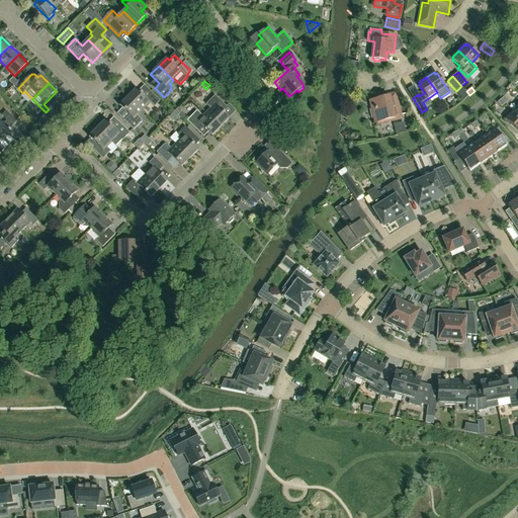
[(127,97),(143,111),(151,103),(155,107),(159,102),(150,93),(146,97),(137,89),(127,97)]
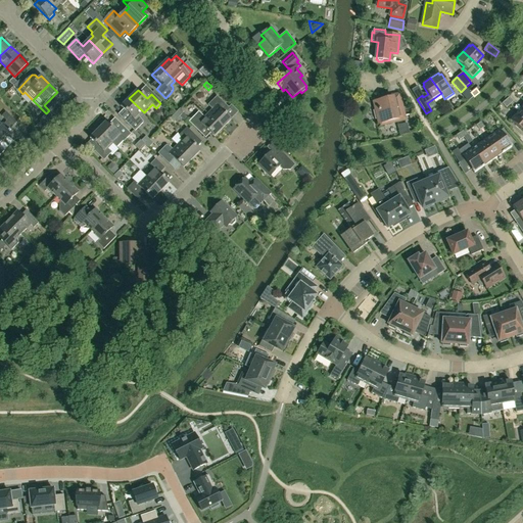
[(12,97),(7,92),(3,96),(8,101),(12,97)]
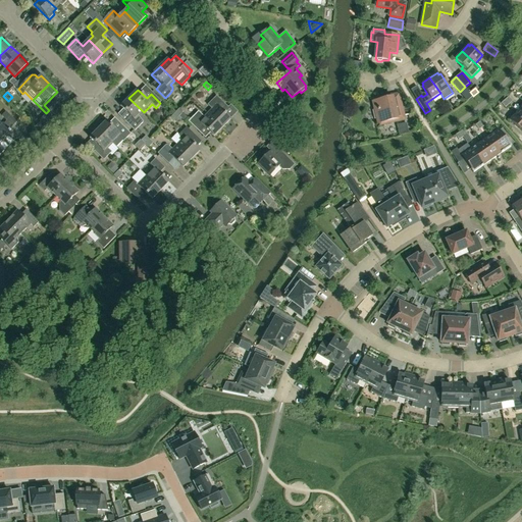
[(212,109),(208,113),(222,127),(230,119),(223,112),(228,107),(216,96),(207,105),(212,109)]
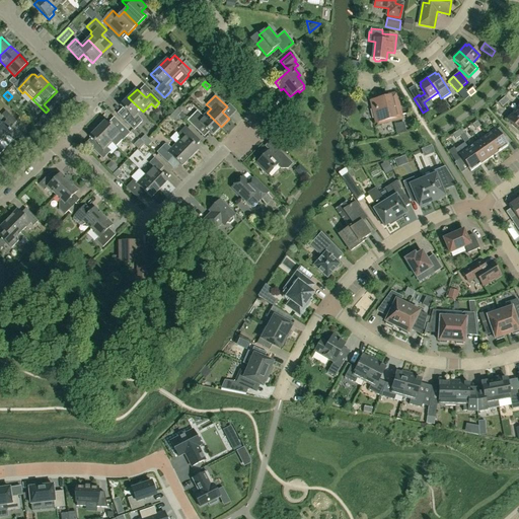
[(371,109),(373,119),(375,119),(376,123),(377,123),(378,125),(402,119),(399,103),(392,105),(390,96),(371,101),(372,109),(371,109)]
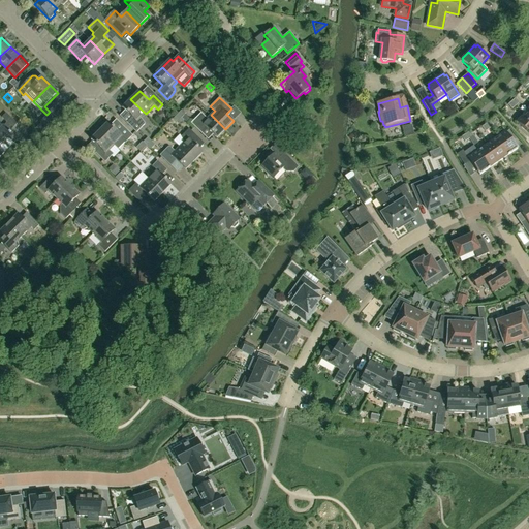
[(141,118),(146,114),(130,99),(122,107),(131,117),(126,123),(136,133),(145,124),(141,118)]
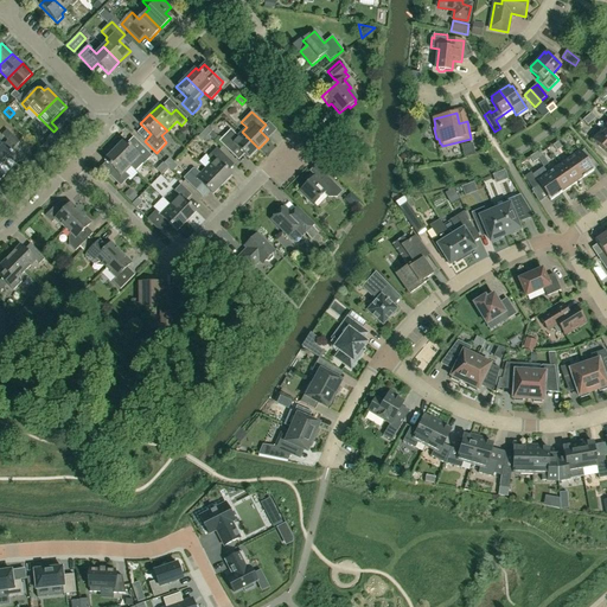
[(0,160),(10,171),(19,160),(11,152),(19,142),(7,131),(2,135),(8,141),(4,145),(0,141),(0,160)]
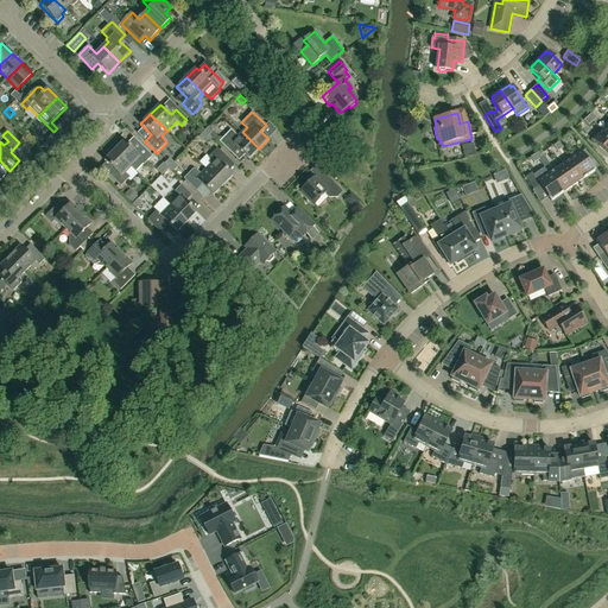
[(259,149),(242,132),(238,137),(232,131),(220,143),(232,154),(239,149),(249,159),(259,149)]
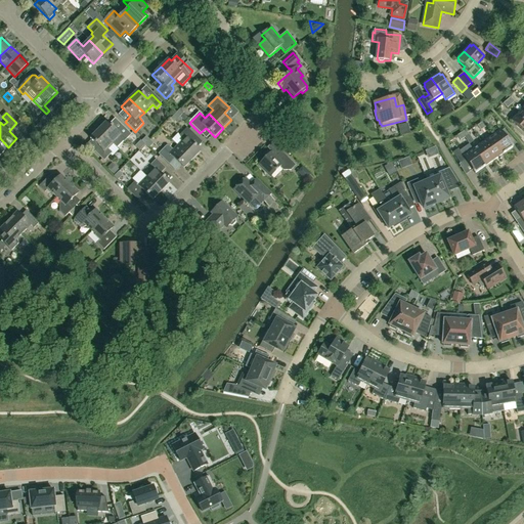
[(523,116),(519,113),(512,121),(523,132),(523,116)]
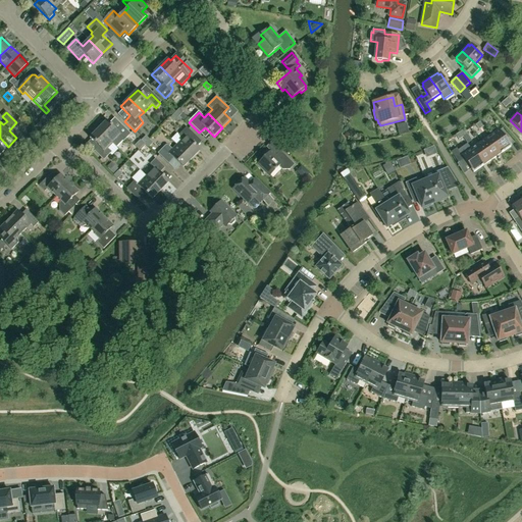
[(174,121),(178,117),(175,113),(170,118),(174,121)]
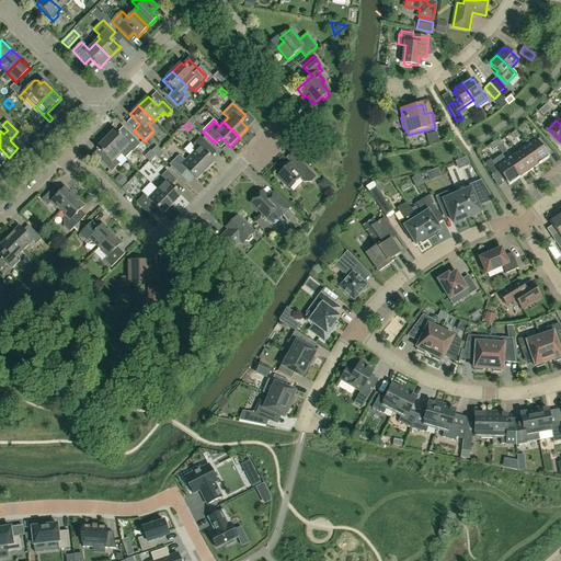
[(140,145),(130,134),(124,140),(114,129),(105,139),(121,155),(122,153),(126,158),(132,152),(133,152),(140,145)]
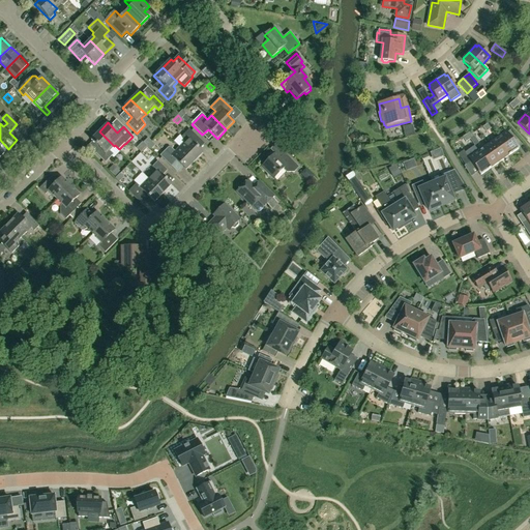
[(46,129),(40,124),(36,129),(41,135),(46,129)]
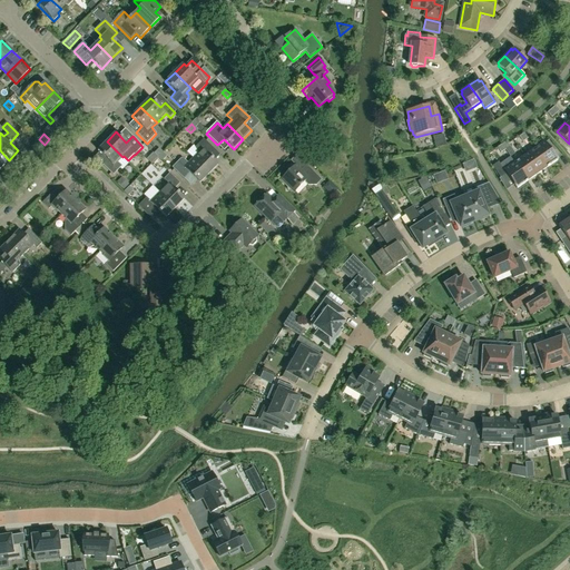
[(198,154),(193,158),(209,174),(218,165),(208,155),(214,148),(204,139),(195,148),(198,154)]
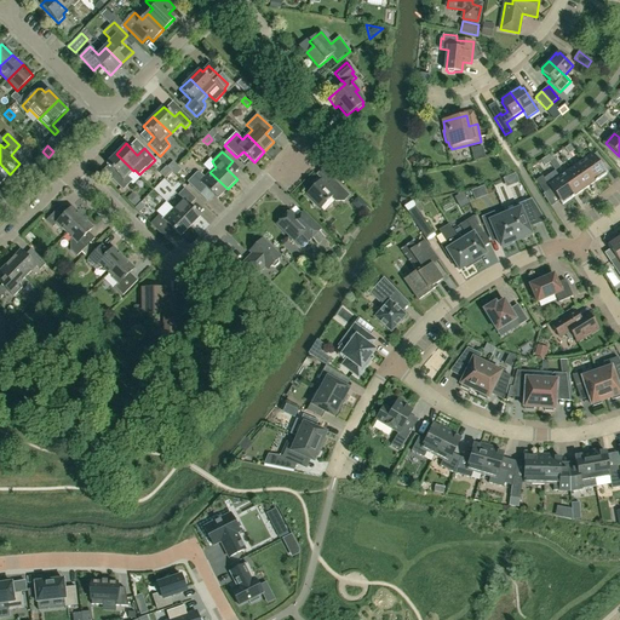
[(133,171),(116,154),(107,164),(118,174),(112,179),(124,190),(133,181),(128,177),(133,171)]
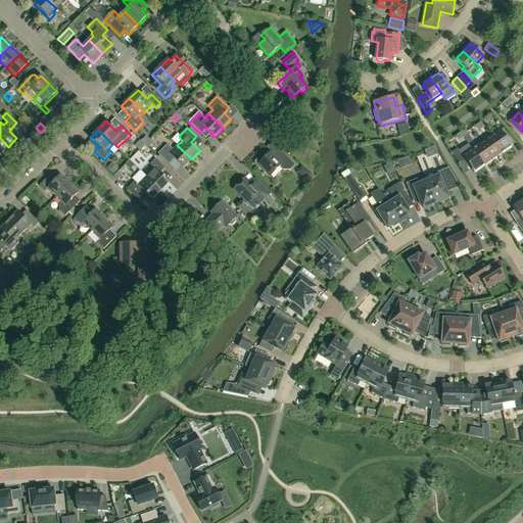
[(490,137),(503,153),(512,147),(500,130),(490,137)]
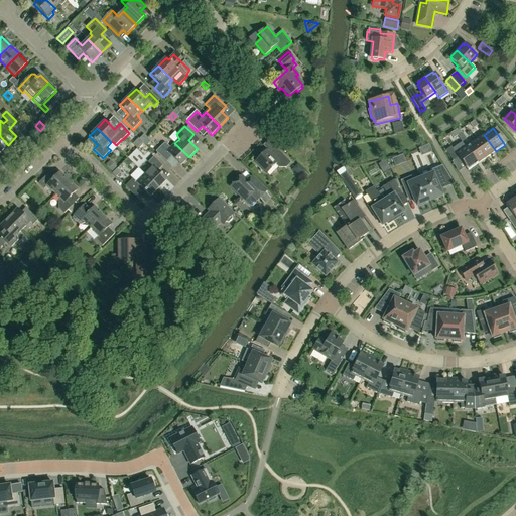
[(143,143),(147,138),(144,134),(139,139),(143,143)]
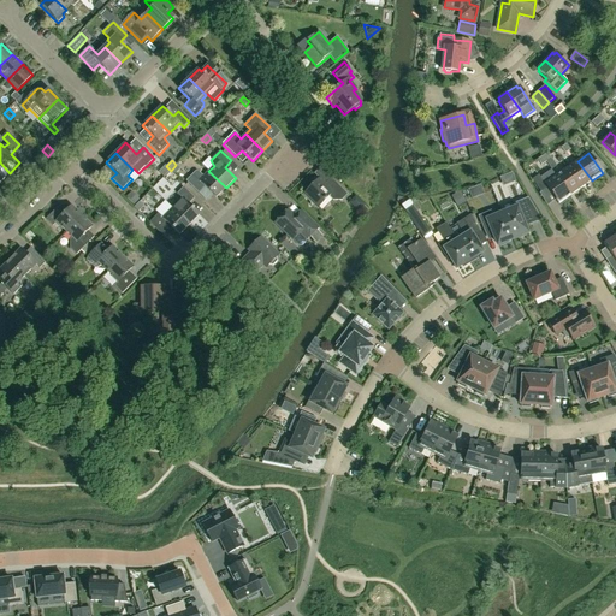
[(592,181),(578,161),(567,169),(581,188),(592,181)]
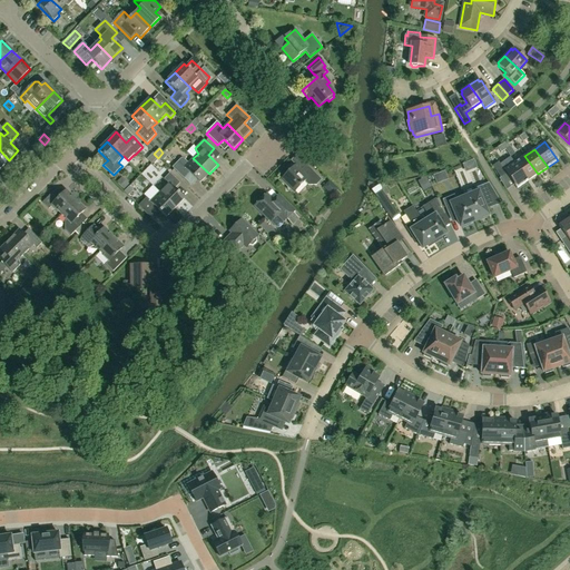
[(0,169),(9,160),(0,150),(0,169)]
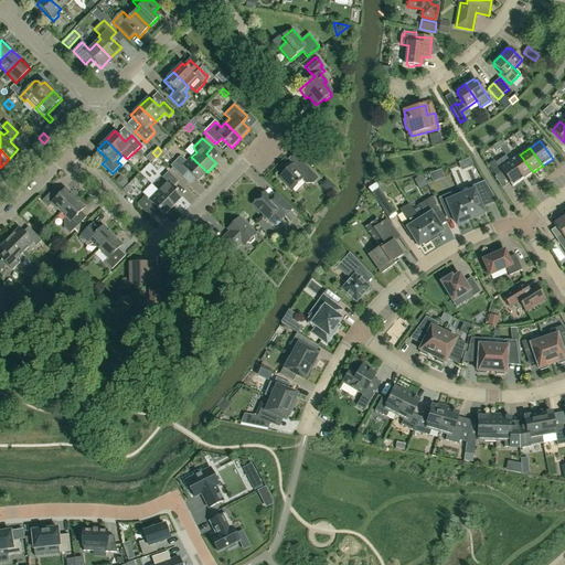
[(161,151),(157,157),(160,160),(166,155),(161,151)]
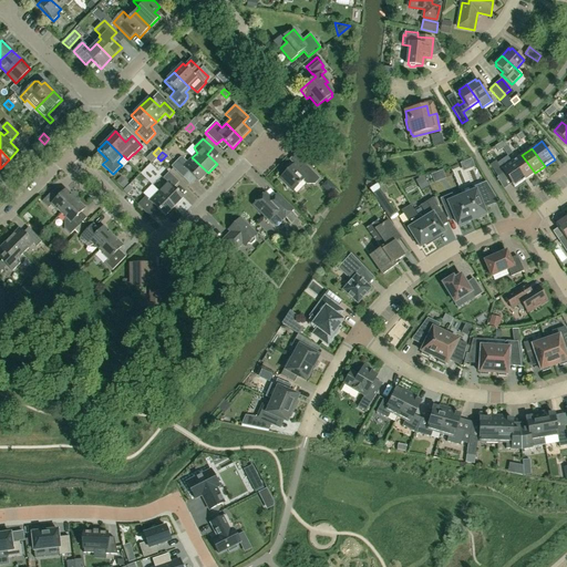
[(152,162),(157,157),(153,153),(148,158),(152,162)]
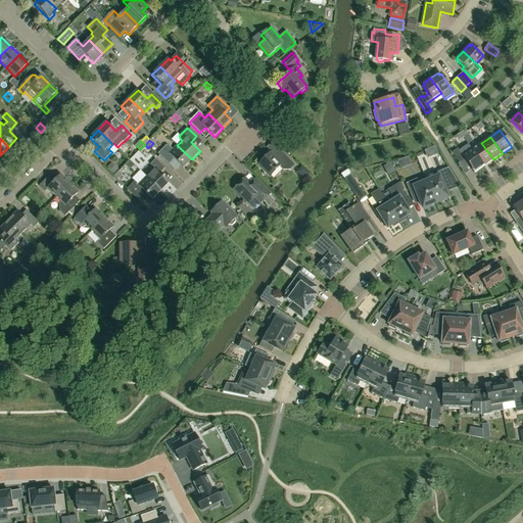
[(481,143),(472,149),(484,167),(493,159),(481,143)]
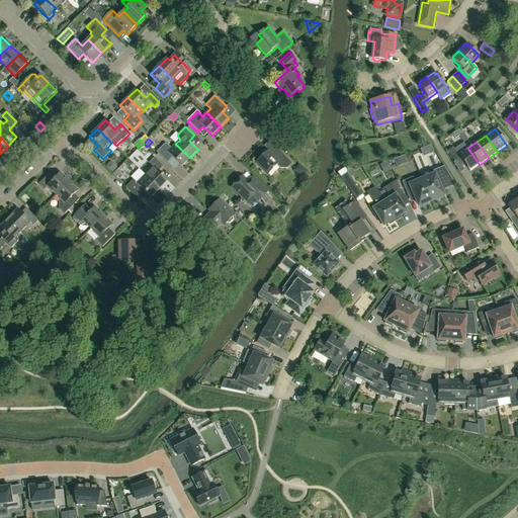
[(181,167),(190,158),(175,144),(171,149),(167,144),(165,144),(157,152),(167,163),(172,158),(181,167)]
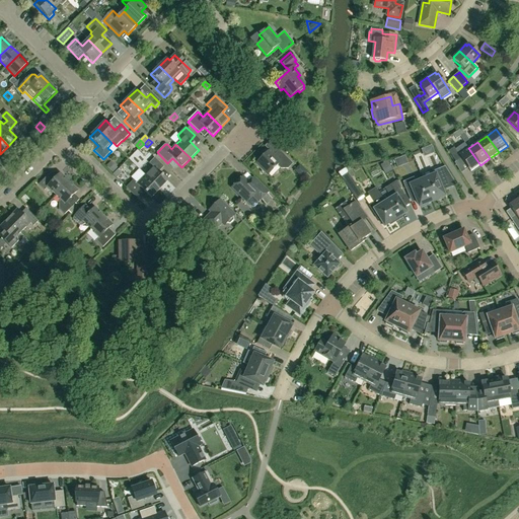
[(480,165),(468,148),(459,155),(454,148),(449,151),(456,162),(461,158),(470,171),(480,165)]
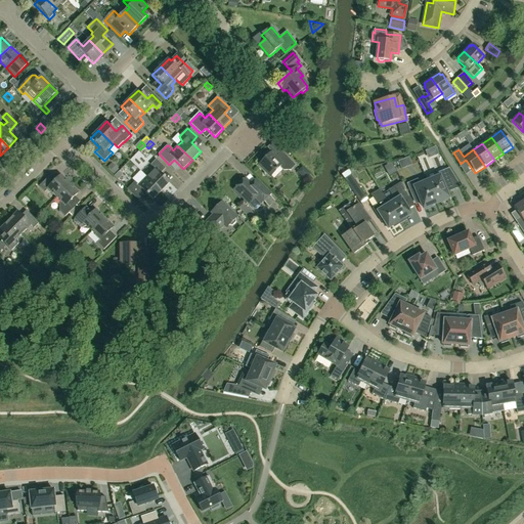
[(272,151),(258,166),(264,172),(264,175),(267,175),(270,177),(280,168),(284,171),(291,171),(296,166),(281,151),(276,156),(272,151)]
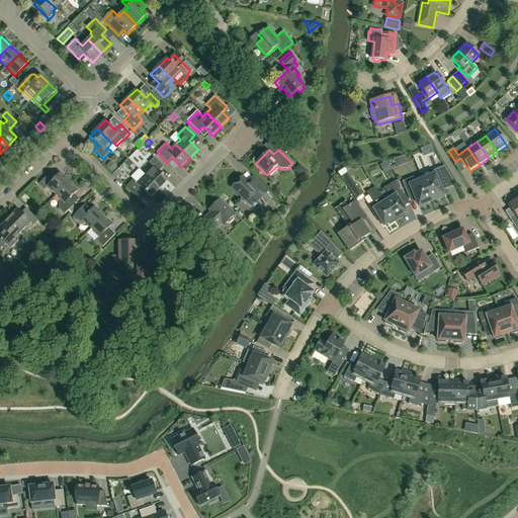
[(145,175),(159,189),(168,181),(159,172),(164,167),(154,158),(149,163),(153,167),(145,175)]
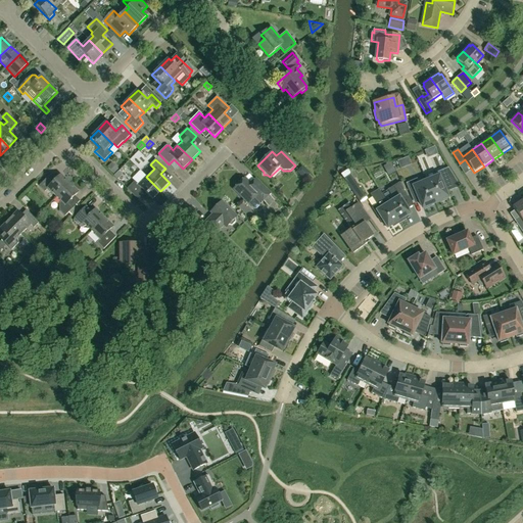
[(107,169),(113,175),(119,171),(112,164),(107,169)]
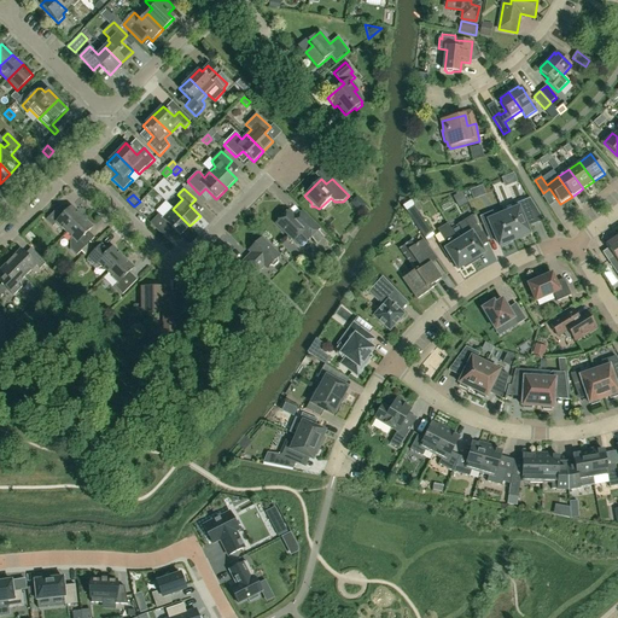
[(518,209),(503,215),(514,240),(520,238),(520,239),(528,237),(528,234),(529,234),(525,225),(530,222),(530,223),(531,223),(528,216),(538,213),(530,199),(516,204),(518,209)]
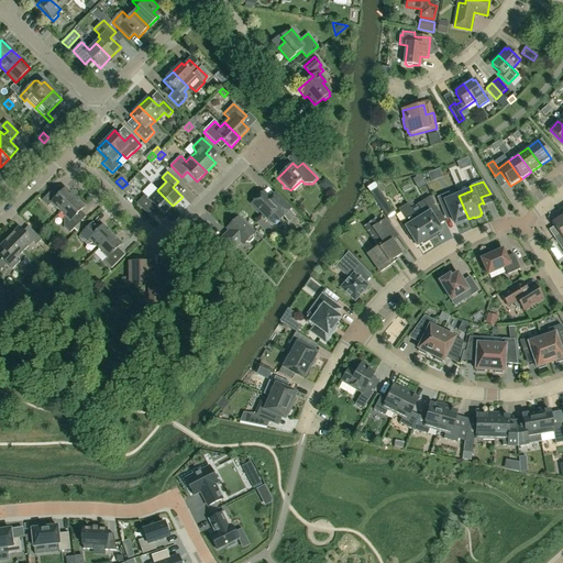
[(123,189),(127,194),(132,188),(128,185),(123,189)]
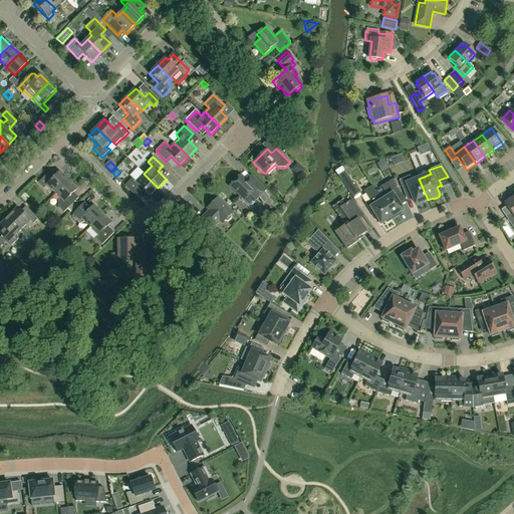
[(55,194),(68,181),(59,173),(56,176),(50,171),(38,183),(44,189),(47,186),(55,194)]
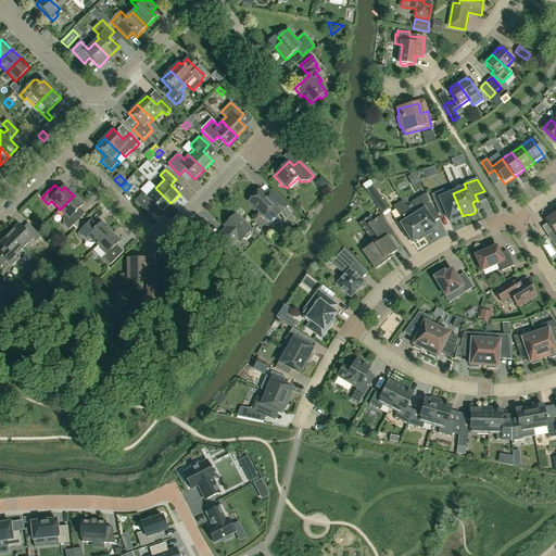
[(373,187),(366,191),(376,205),(382,201),(373,187)]
